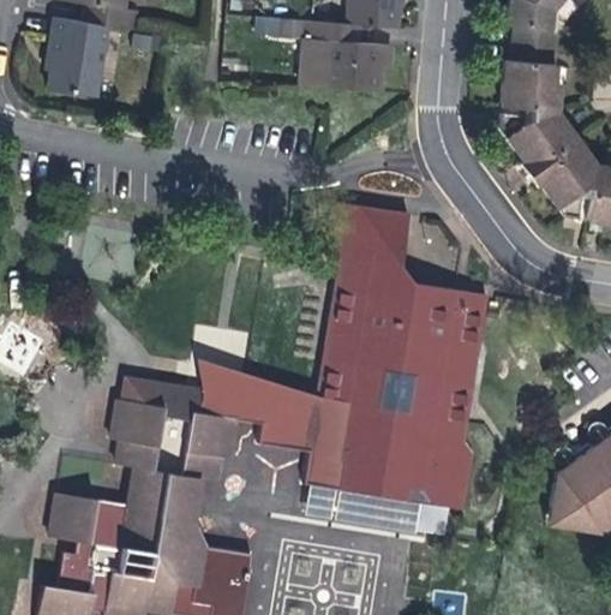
[(127,10),(127,0),(67,0),(85,3),(96,4),(94,23),(112,25),(137,30),(139,11),(127,10)]
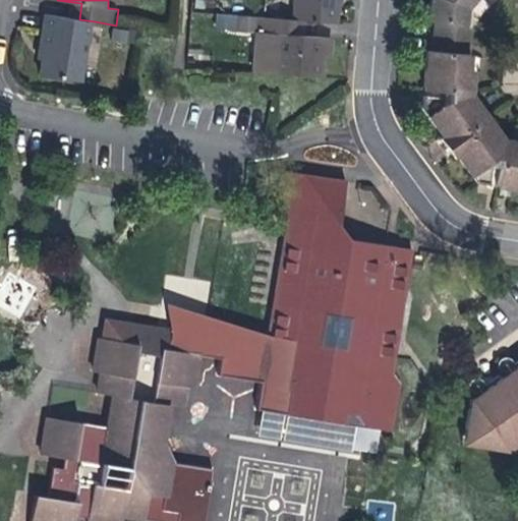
[(209,0),(199,0),(199,8),(209,8),(209,0)]
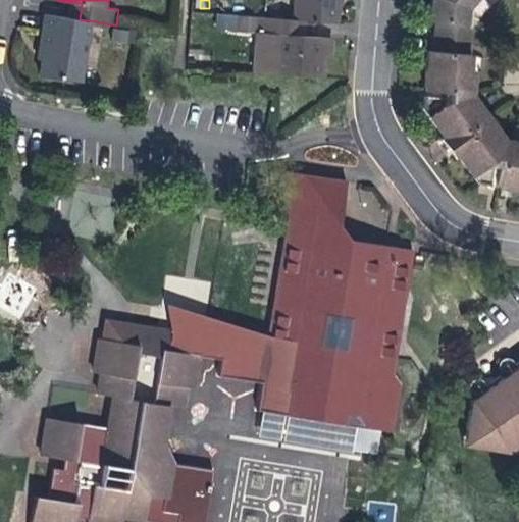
[(298,0),(297,20),(303,20),(312,21),(335,23),(339,24),(341,4),(344,4),(344,0),(298,0)]
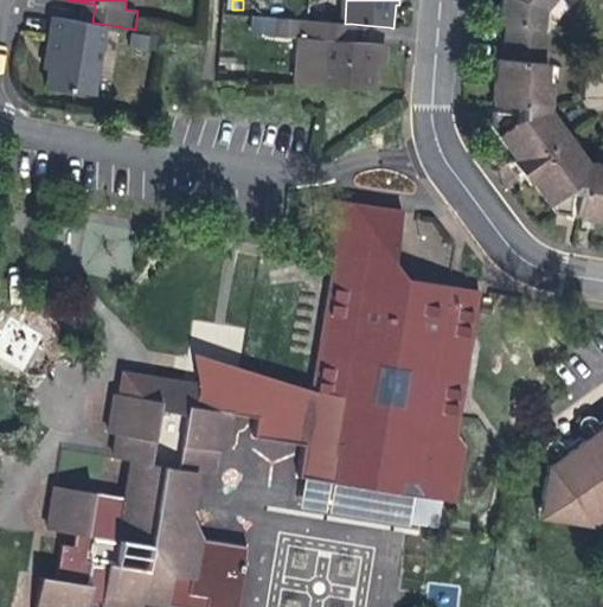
[(602,165),(594,164),(553,110),(556,84),(550,82),(553,37),(547,29),(549,12),(558,0),(502,0),(502,1),(501,25),(506,26),(505,42),(504,59),(498,58),(496,71),(495,102),(493,127),(506,145),(531,179),(557,215),(579,218),(598,222),(602,222),(602,165)]
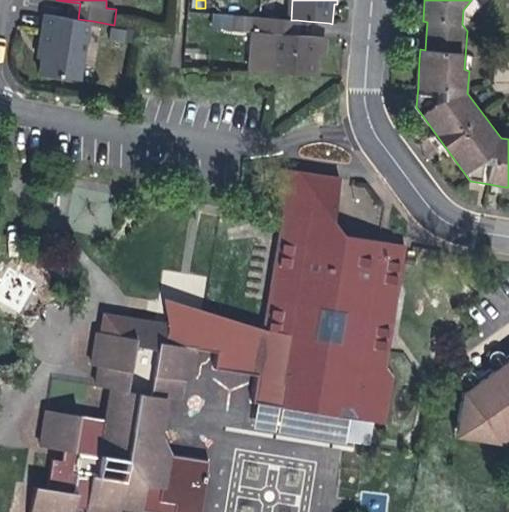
[(71,2),(68,18),(78,19),(80,3),(71,2)]
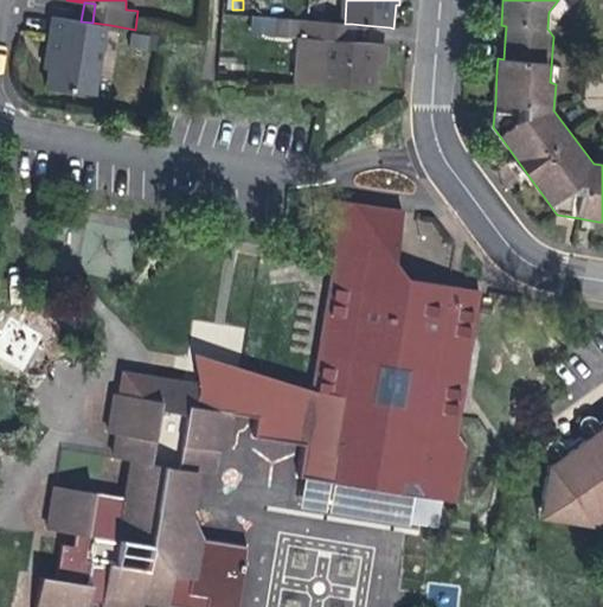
[(98,96),(110,25),(92,23),(81,21),(57,17),(53,37),(59,37),(57,57),(55,71),(52,89),(98,96)]
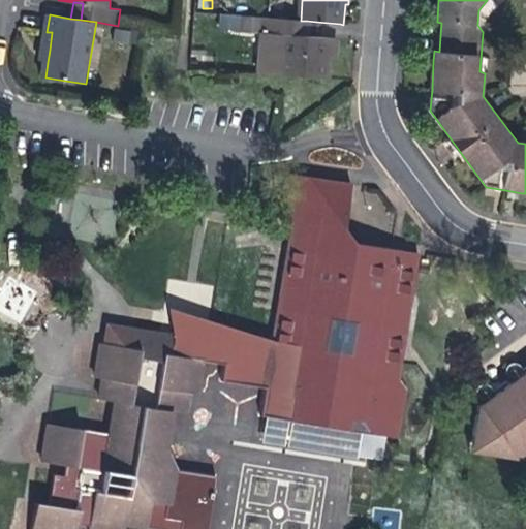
[(339,39),(314,38),(305,37),(307,21),(301,21),(267,18),(265,35),(276,35),(273,73),(330,79),(331,61),(337,59),(338,48),(339,39)]
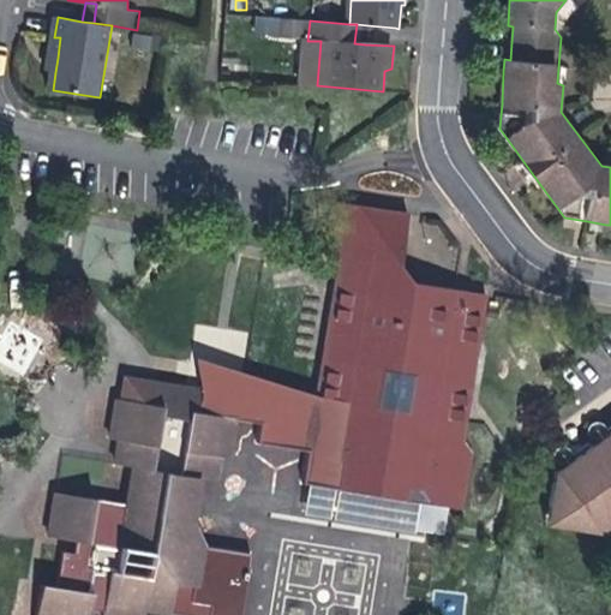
[(365,45),(367,25),(357,24),(354,43),(365,45)]
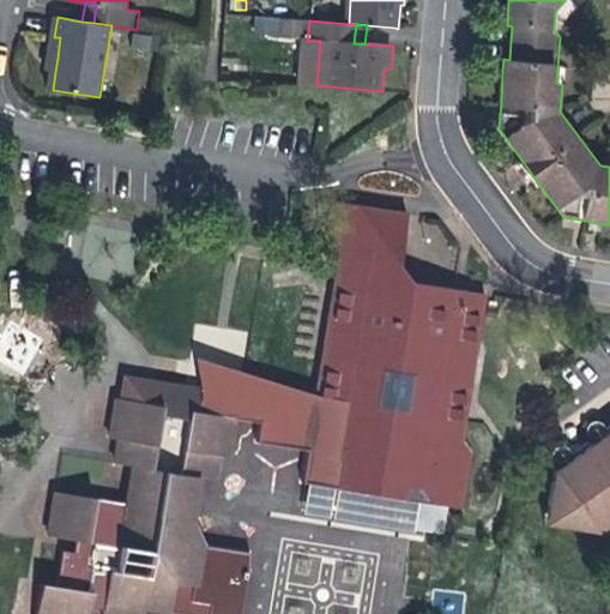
[(394,28),(367,25),(364,44),(393,46),(394,28)]
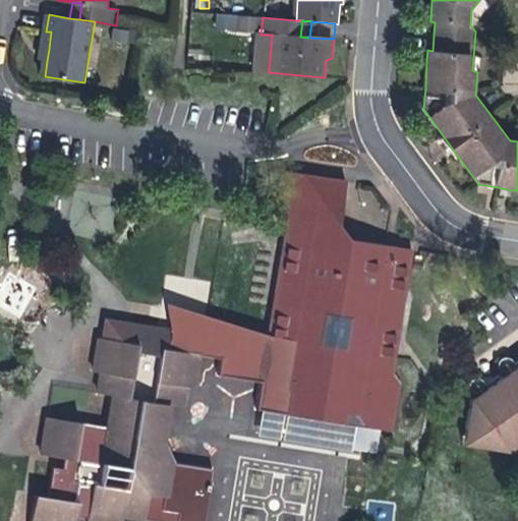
[(41,61),(47,61),(49,49),(51,32),(46,32),(41,61)]
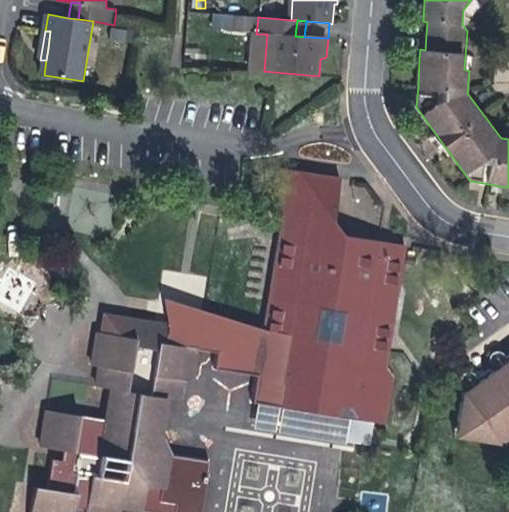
[(288,384),(286,399),(285,408),(338,416),(340,408),(340,406),(348,407),(352,411),(361,419),(387,423),(388,417),(395,379),(386,366),(379,365),(381,350),(390,351),(394,327),(394,324),(393,323),(391,320),(389,318),(387,317),(390,297),(396,297),(398,295),(400,291),(400,286),(402,274),(404,262),(407,245),(390,242),(371,238),(345,234),(335,221),(335,216),(338,200),(339,194),(323,191),(310,189),(307,184),(299,170),(284,169),(283,178),(276,218),(282,227),(291,229),(289,244),(280,243),(276,272),(276,276),(278,279),(281,281),(283,282),(281,301),(275,302),(271,305),(268,320),(273,321),(271,338),(275,346),(277,351),(279,381),(288,384)]
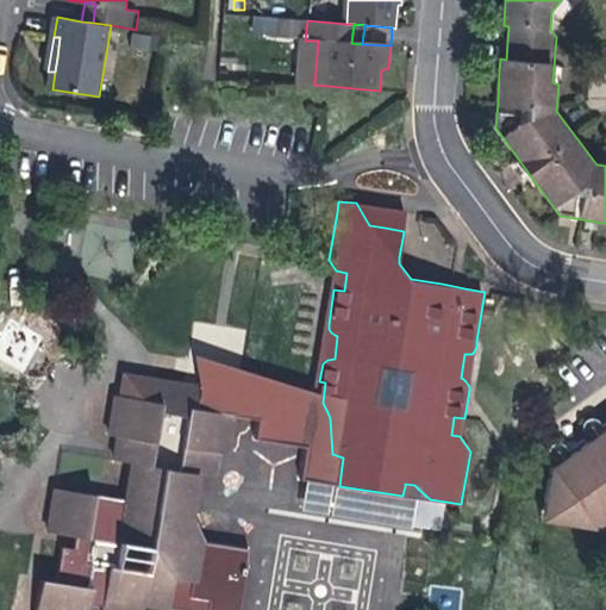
[(369,225),(385,228),(404,231),(406,212),(356,203),(366,219),(369,225)]
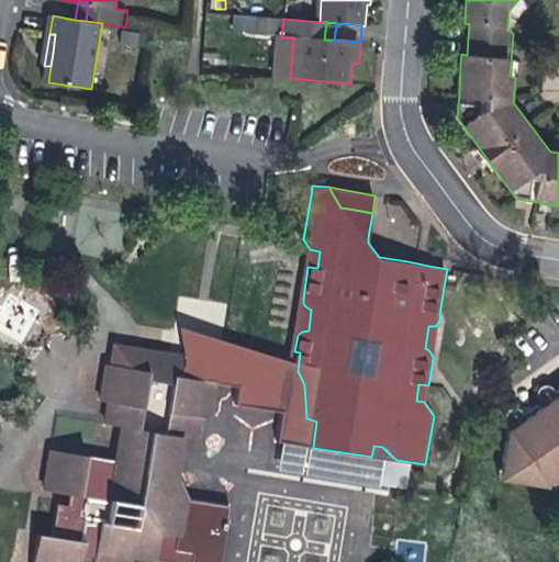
[(41,534),(35,561),(84,561),(86,551),(97,553),(94,561),(133,561),(134,559),(154,561),(155,561),(161,532),(179,536),(178,549),(196,552),(193,561),(223,561),(232,507),(191,501),(178,473),(185,436),(201,438),(204,417),(212,418),(217,382),(183,377),(187,356),(146,349),(142,370),(108,363),(101,400),(110,402),(107,424),(123,426),(116,461),(54,450),(47,492),(74,495),(73,506),(59,504),(54,536),(41,534)]
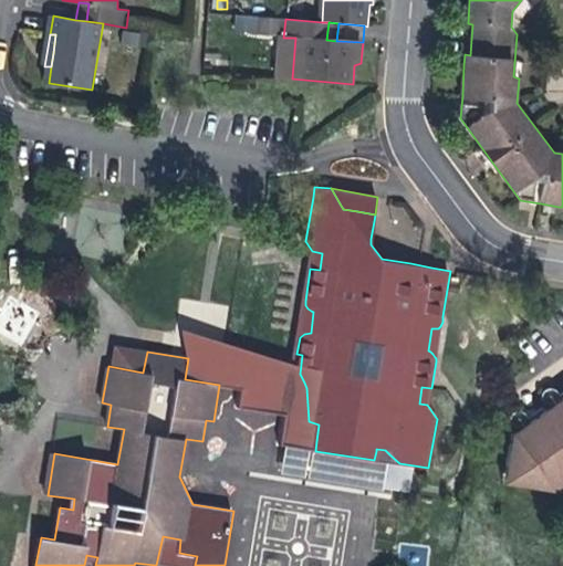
[(562,412),(560,409),(545,413),(540,418),(531,423),(538,433),(532,438),(528,433),(513,437),(509,464),(515,471),(522,478),(534,489),(553,493),(562,480),(562,412)]
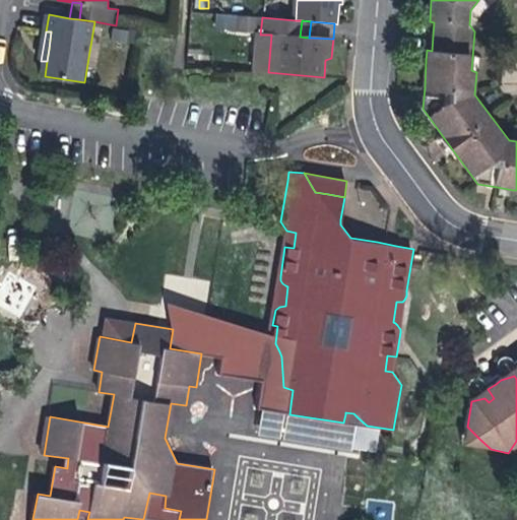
[(479,447),(491,449),(479,439),(479,447)]
